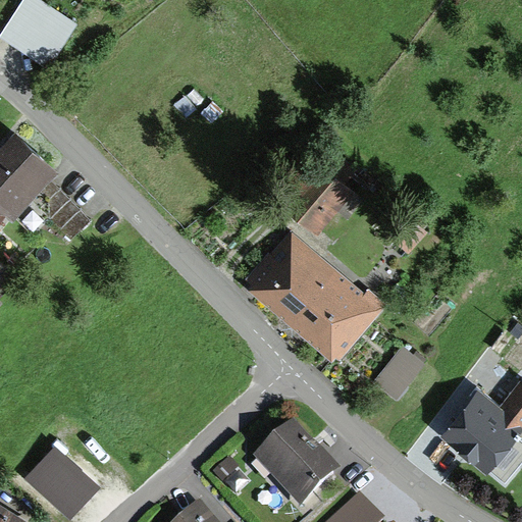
[(41,0),(23,0),(0,36),(0,38),(49,70),(79,24),(41,0)]
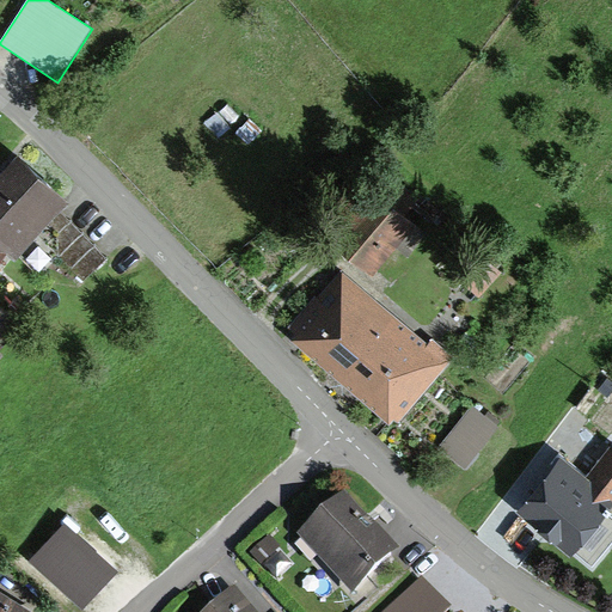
[(0,262),(8,250),(18,258),(37,237),(60,212),(67,203),(17,155),(0,172),(0,262)]
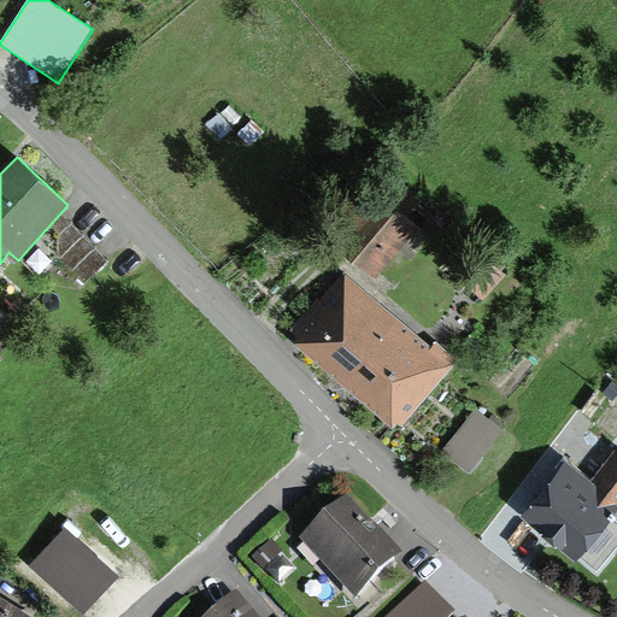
[(378,275),(416,229),(369,189),(331,235),(378,275)]
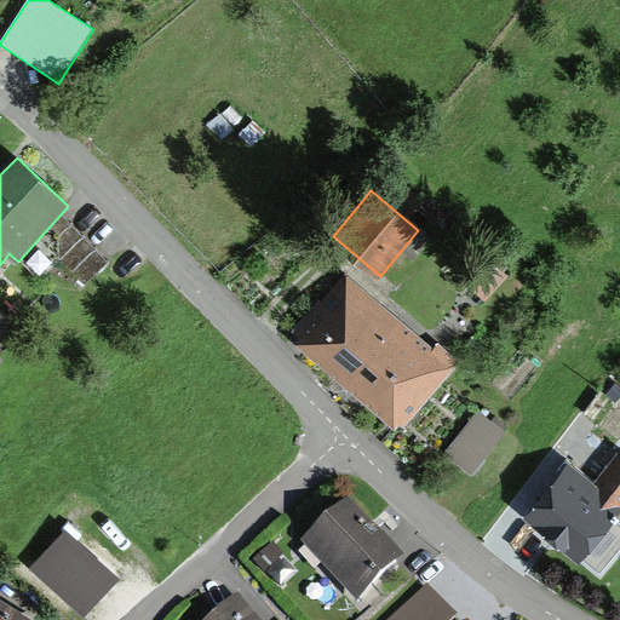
[(105,262),(61,214),(38,240),(80,286),(105,262)]
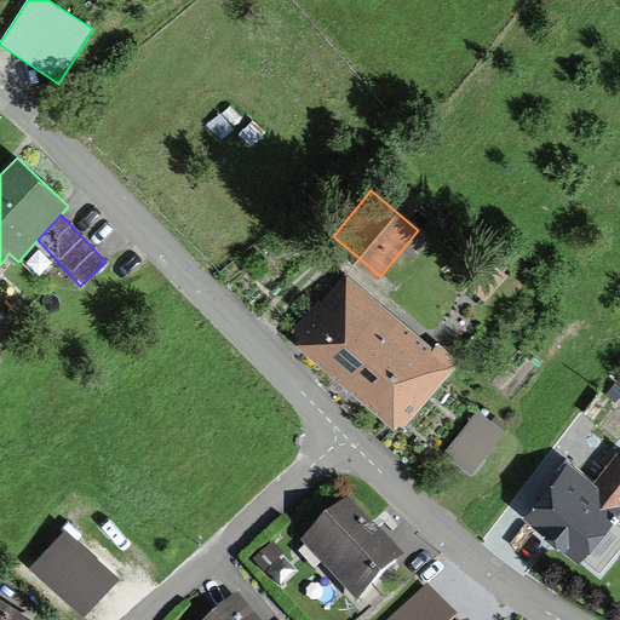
[(296,346),(395,430),(400,424),(406,429),(464,361),(438,339),(432,345),(344,270),(294,329),(303,338),(296,346)]
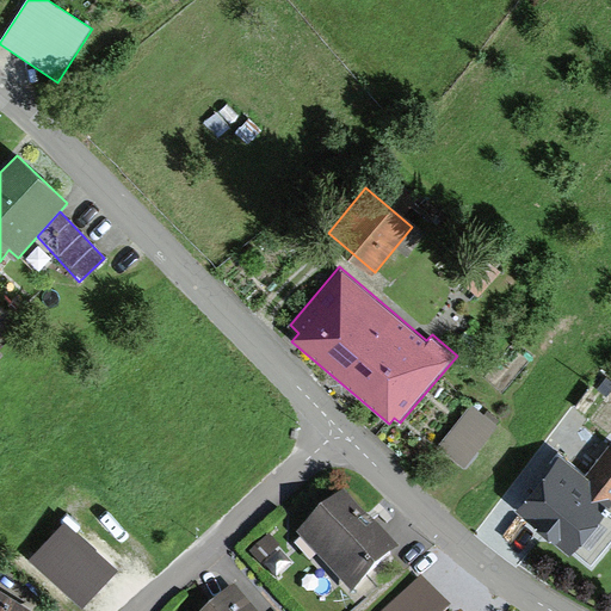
[(0,350),(18,331),(0,314),(0,350)]
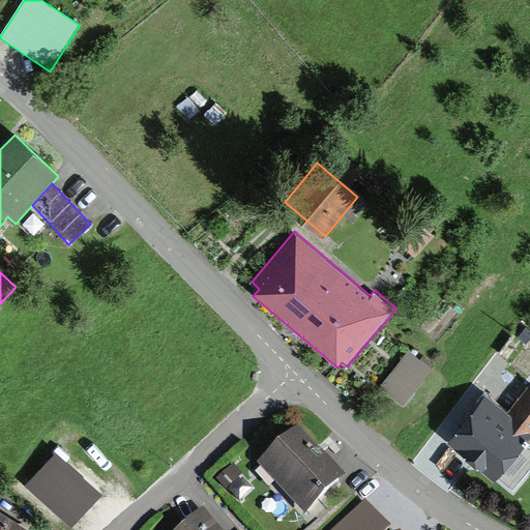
[(497,353),(506,360),(520,344),(510,336),(497,353)]
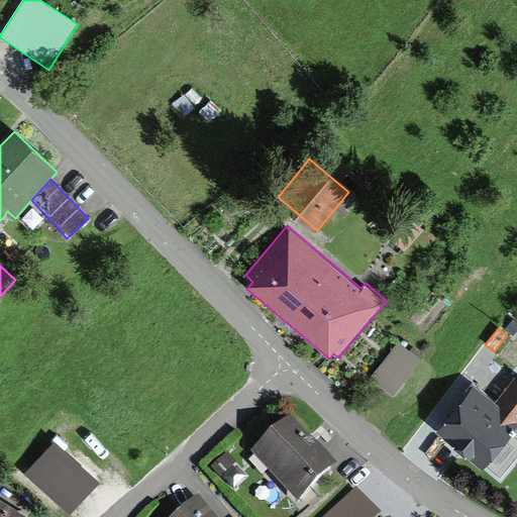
[(398,344),(372,378),(393,394),(419,360),(398,344)]
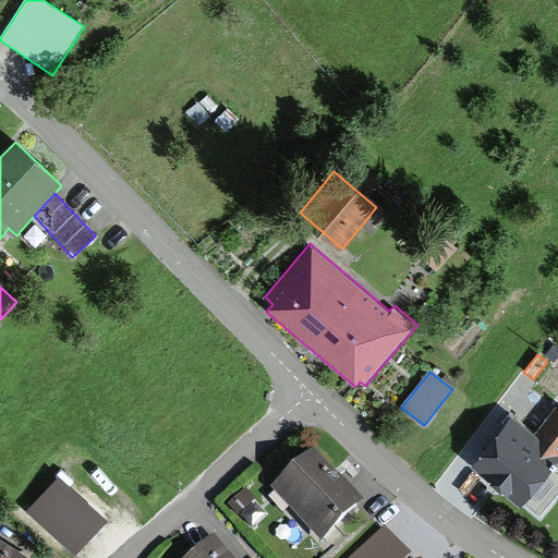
[(511,413),(469,468),(521,508),(525,501),(540,512),(557,488),(557,472),(553,469),(557,461),(557,407),(538,434),(511,413)]
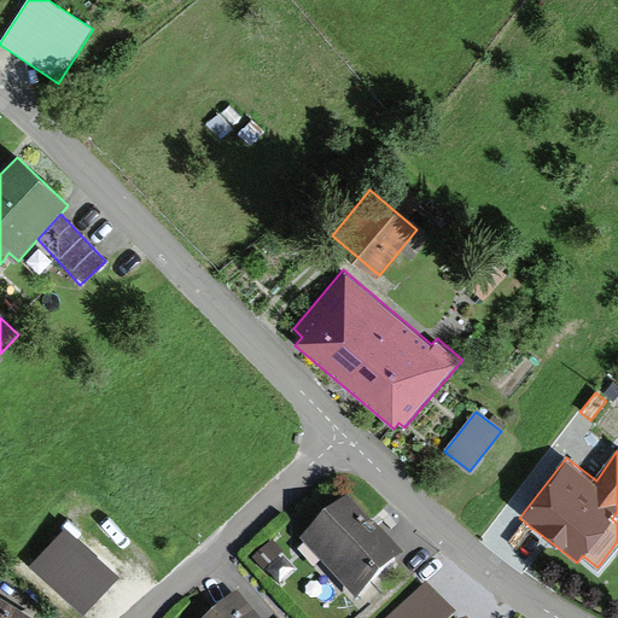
[(297,538),(354,598),(402,551),(347,491),(297,538)]
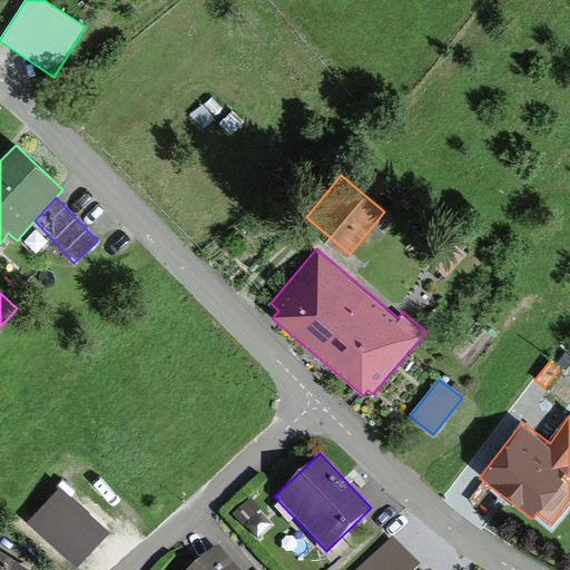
[(107,532),(60,489),(29,522),(75,566),(107,532)]
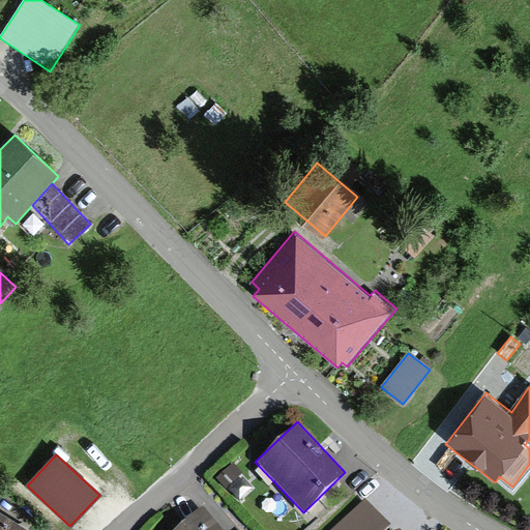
[(226,486),(241,472),(233,463),(217,476),(226,486)]
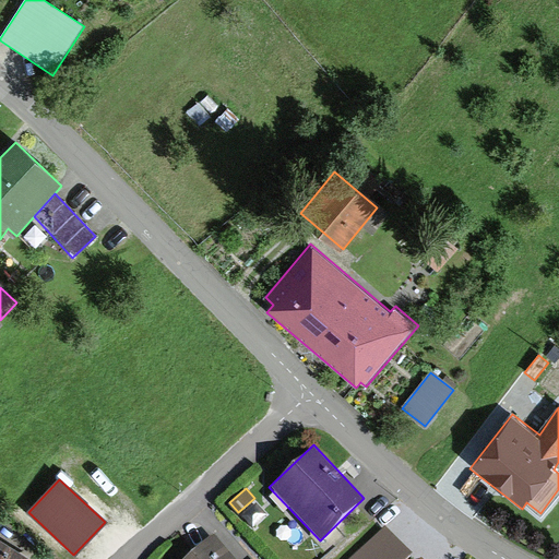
[(421,558),(419,557),(417,558),(404,558),(411,552),(385,526),(352,558),(421,558)]
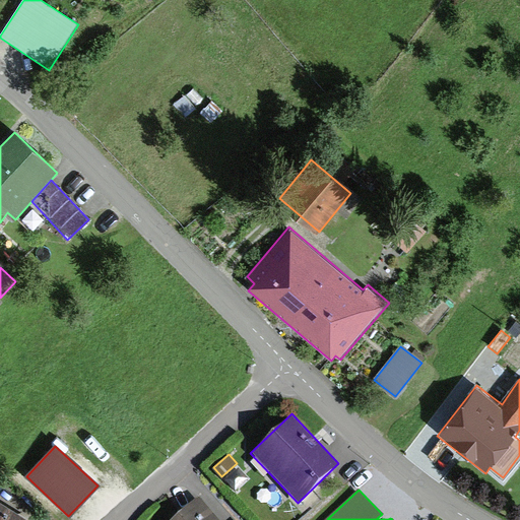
[(171,519),(220,519),(199,496),(171,519)]
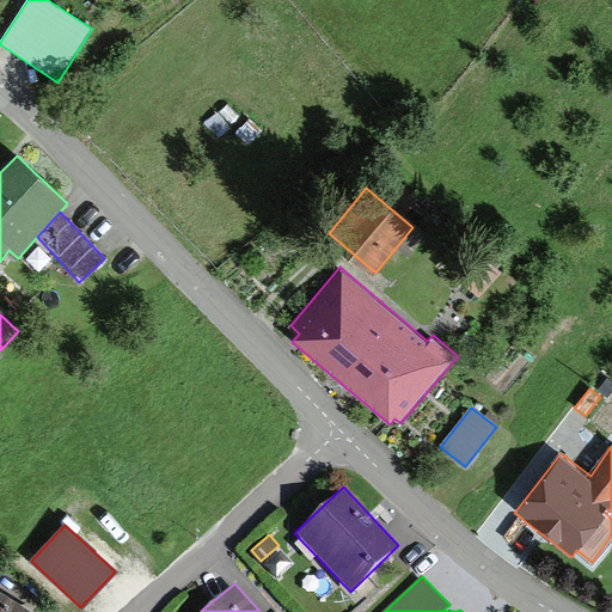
[(0,611),(38,611),(0,588),(0,611)]
